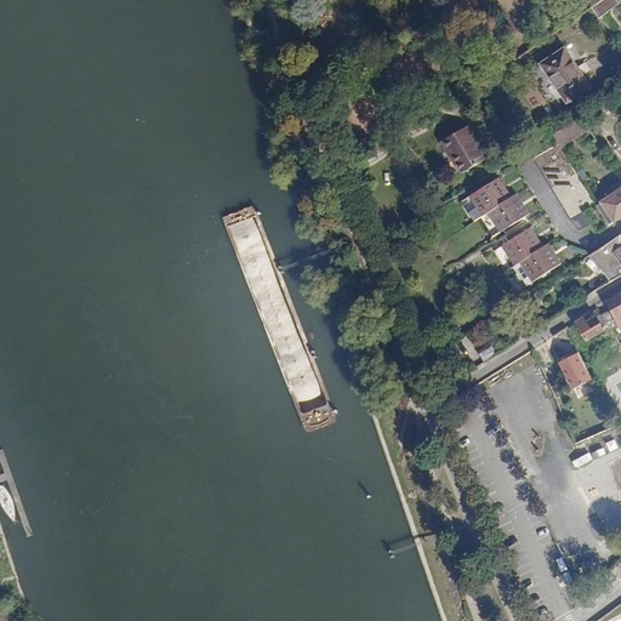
[(599,0),(594,4),(592,5),(600,17),(620,3),(619,0),(599,0)]
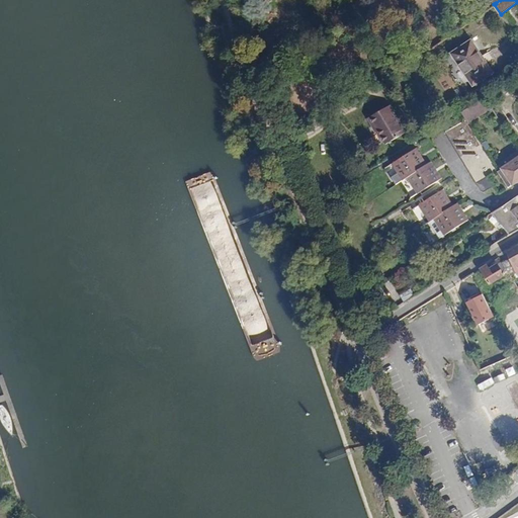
[(494,71),(471,38),(452,53),(475,85),(494,71)]
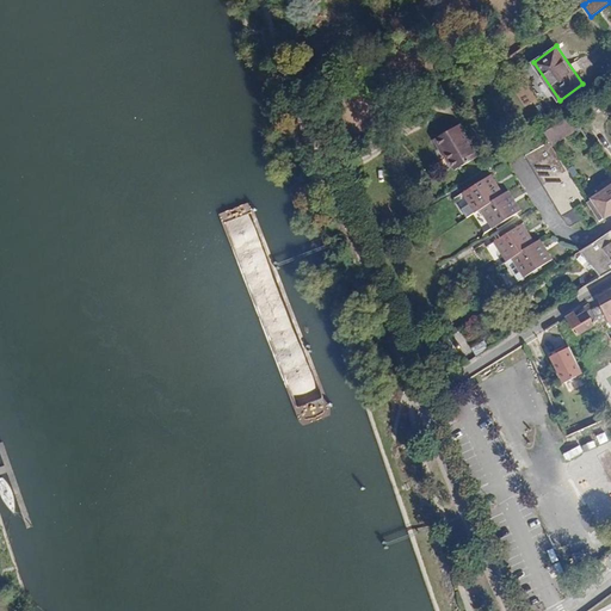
[(571,112),(544,129),(549,137),(553,141),(578,125),(571,112)]
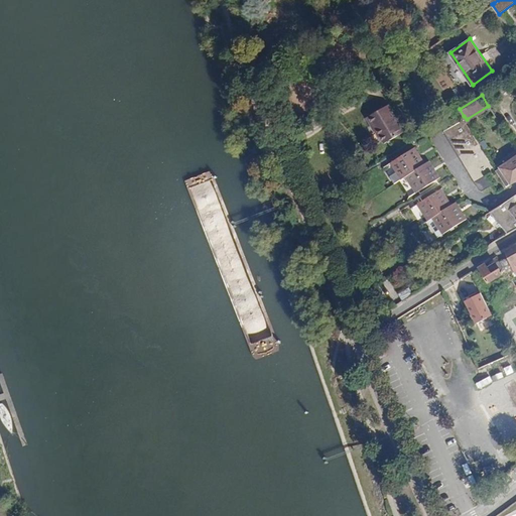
[(357,131),(360,136),(368,150),(387,139),(372,112),(351,124),(355,132),(357,131)]
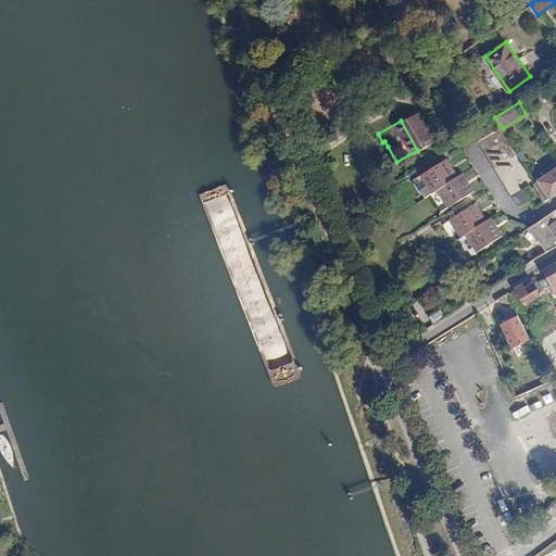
[(503,128),(500,125),(478,138),(512,193),(533,181),(503,128)]
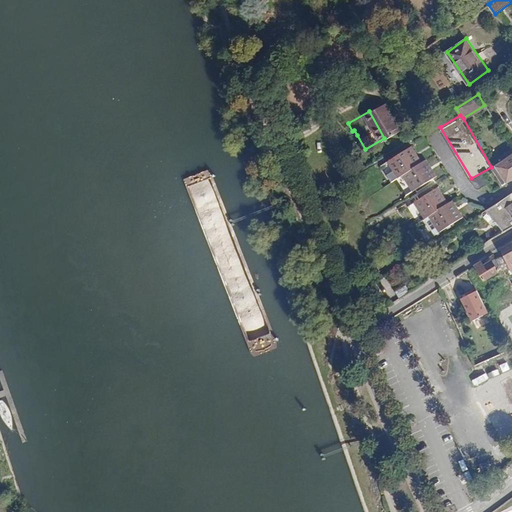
[(401,175),(406,172),(421,163),(411,147),(391,159),(401,175)]
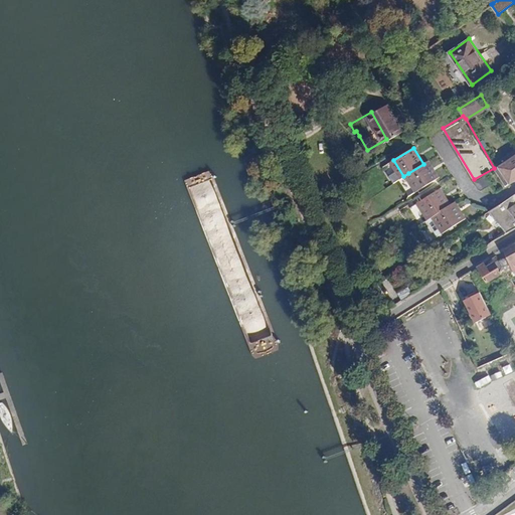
[(514,155),(495,169),(505,184),(514,177),(514,155)]
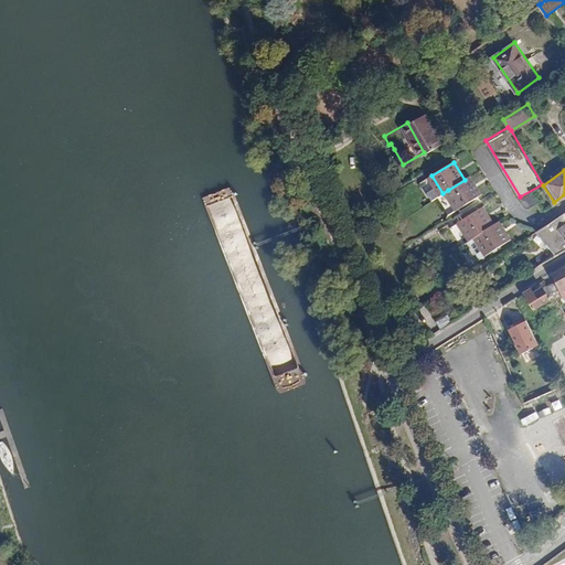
[(465,180),(448,190),(459,208),(481,194),(470,177),(465,180)]
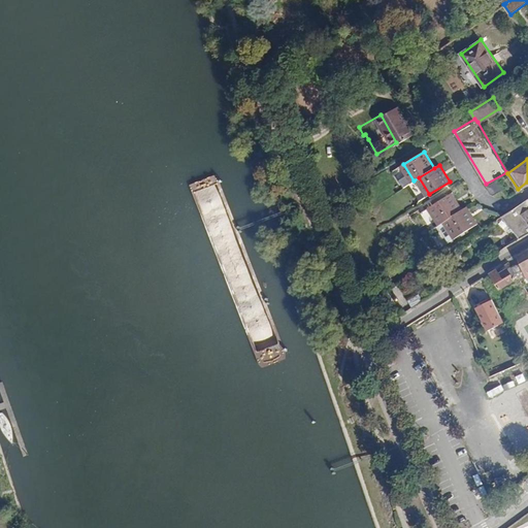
[(493,195),(500,190),(494,180),(487,186),(493,195)]
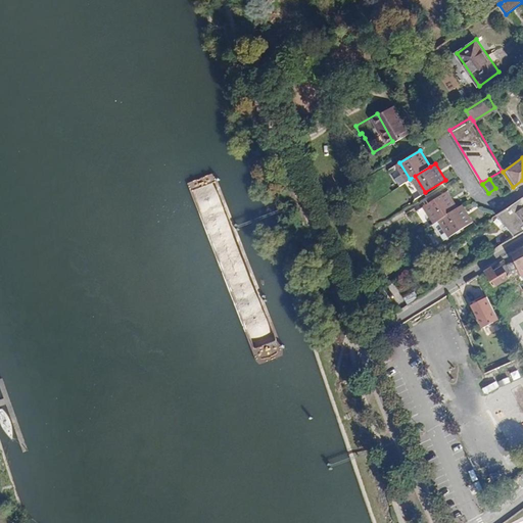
[(435,221),(441,218),(457,207),(446,191),(426,204),(435,221)]
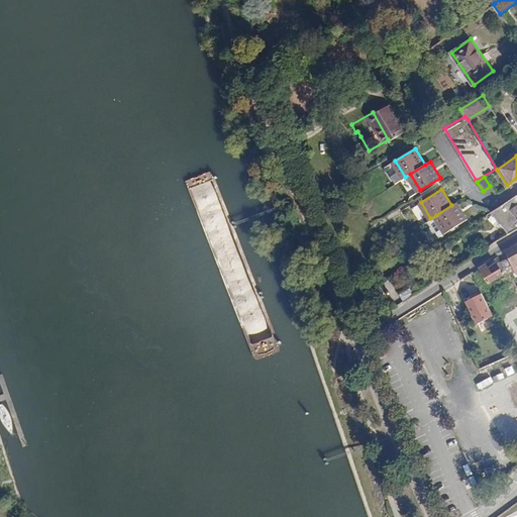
[(516,193),(497,208),(512,227),(503,234),(505,237),(516,229),(516,217),(510,209),(516,204),(516,193)]
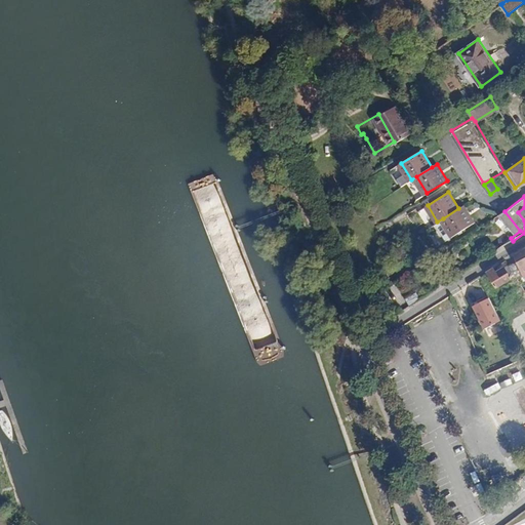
[(458,208),(443,218),(453,235),(474,223),(463,205),(458,208)]
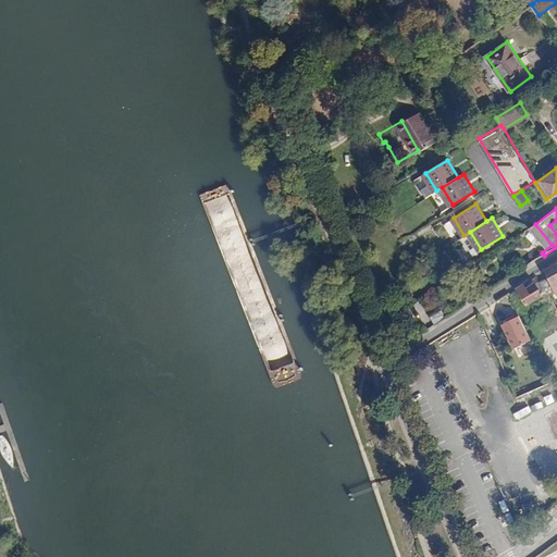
[(535,224),(523,232),(540,258),(544,256),(542,252),(552,245),(535,224)]
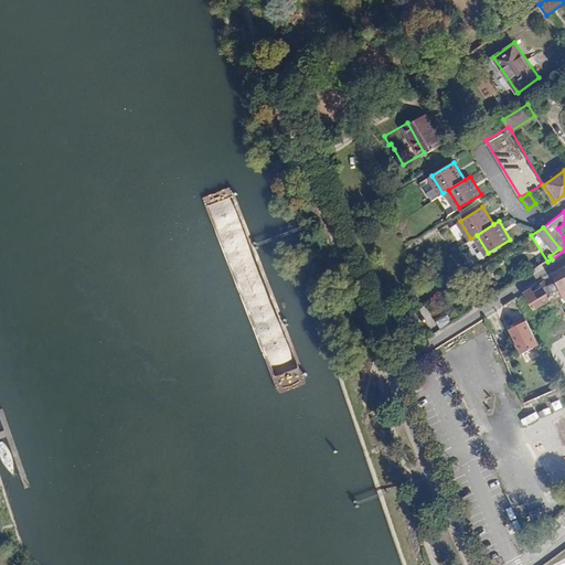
[(556,280),(547,285),(558,302),(564,298),(564,266),(552,275),(556,280)]
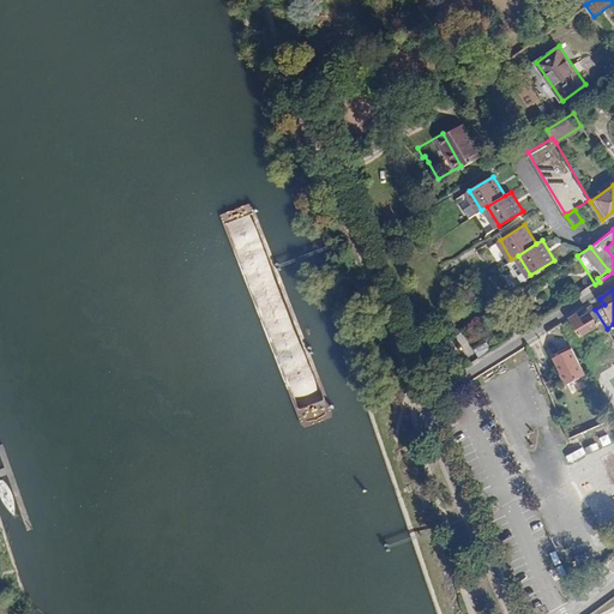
[(577,313),(570,318),(579,336),(597,325),(590,313),(579,319),(577,313)]
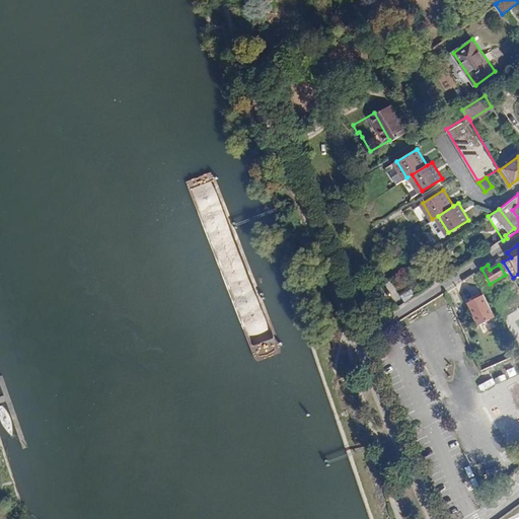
[(495,317),(484,294),(468,302),(479,325),(495,317)]
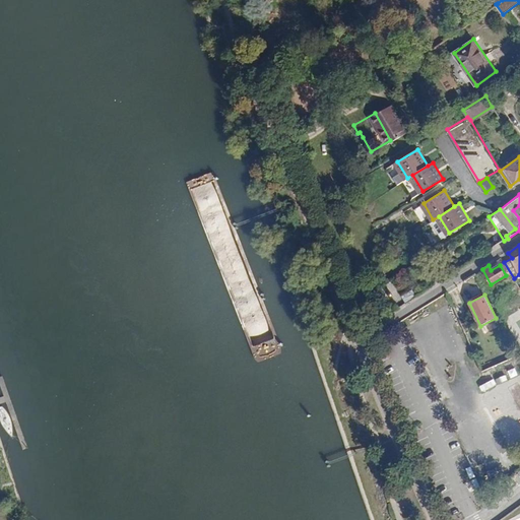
[(461,303),(454,306),(462,323),(468,320),(461,303)]
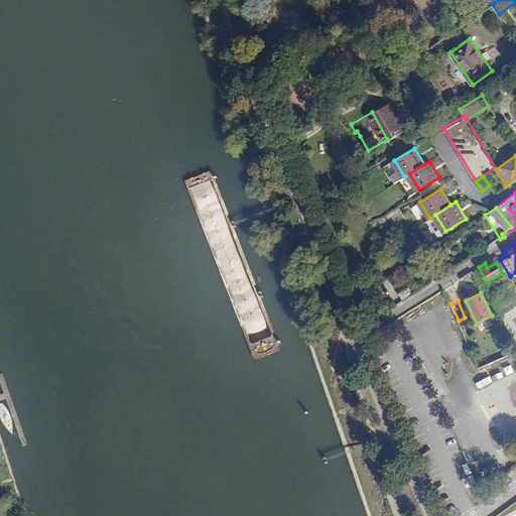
[(515,384),(501,391),(504,396),(515,390),(515,384)]
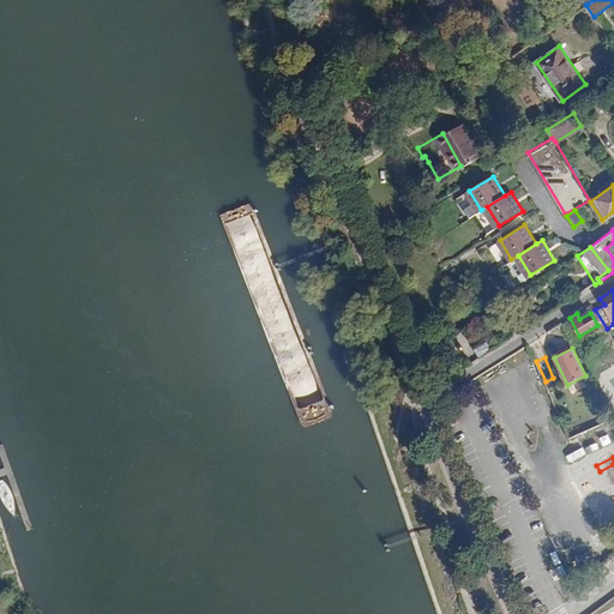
[(613,516),(613,515),(613,471),(596,481),(613,516)]
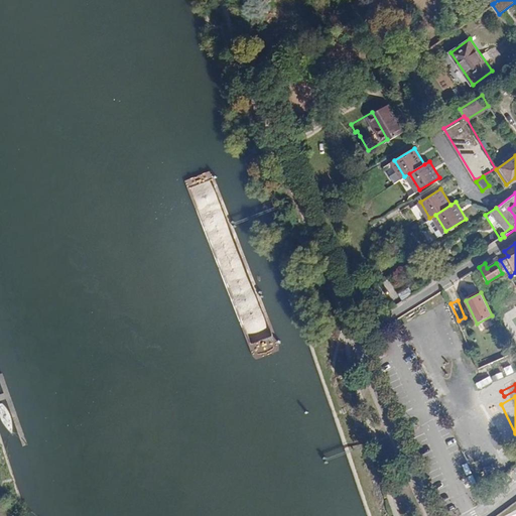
[(466,419),(473,415),(467,404),(460,407),(466,419)]
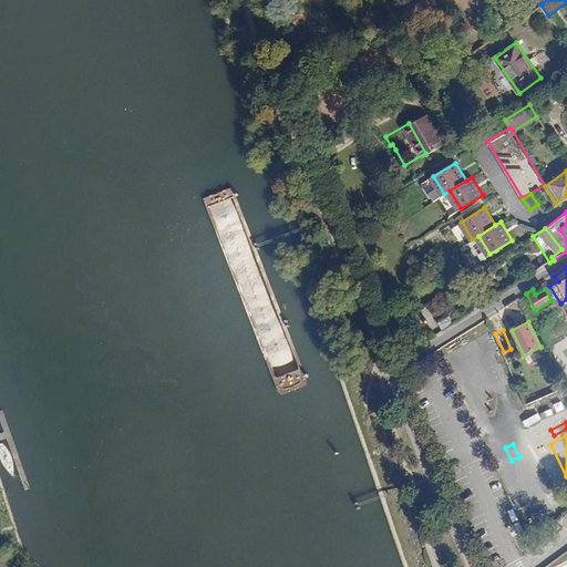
[(563,472),(548,478),(552,486),(566,478),(563,472)]
